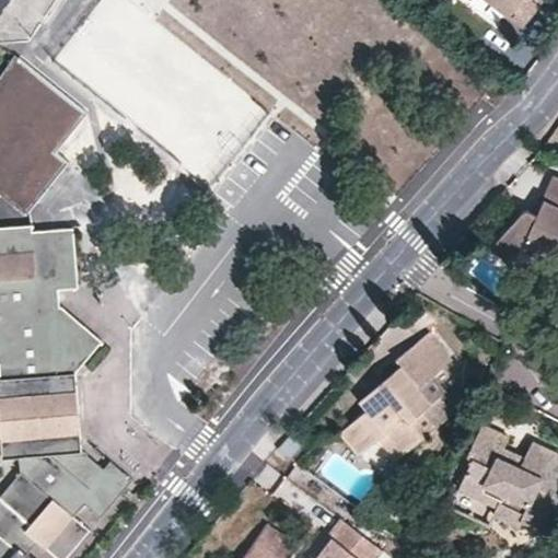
[(541,0),(487,0),(522,25),(541,0)]
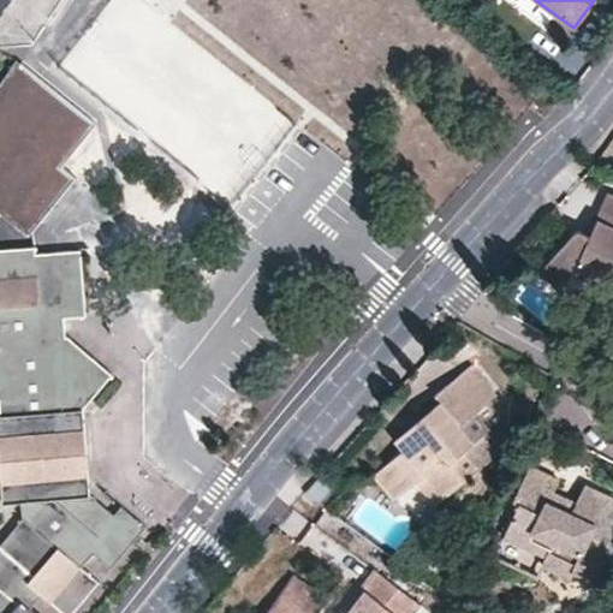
[(72,158),(103,111),(55,76),(22,58),(0,96),(0,194),(10,200),(49,226),(88,167),(72,158)]
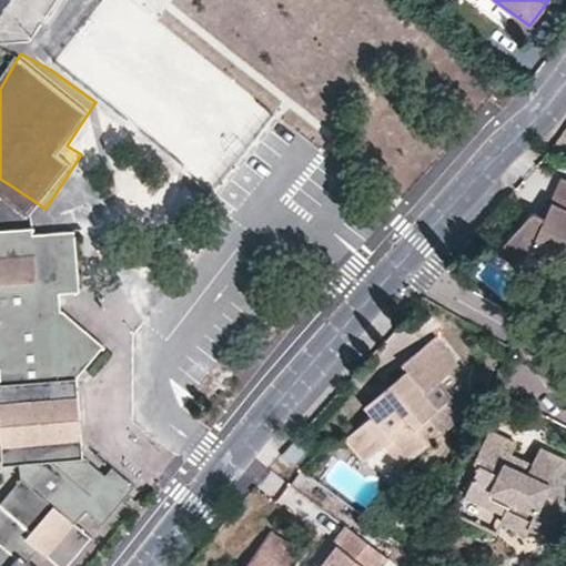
[(565,181),(562,180),(543,219),(536,215),(531,216),(525,220),(496,253),(515,269),(534,251),(565,264),(564,272),(565,273),(565,181)]
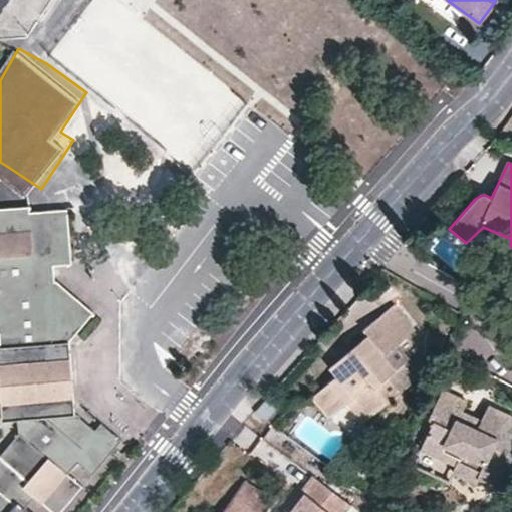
[(0,323),(1,333),(2,348),(0,348),(0,400),(2,423),(16,421),(18,435),(0,456),(0,511),(26,511),(24,509),(33,497),(49,511),(60,511),(81,487),(66,476),(76,464),(92,476),(120,441),(100,424),(94,431),(74,415),(69,343),(93,315),(55,282),(55,266),(69,264),(67,219),(32,221),(29,207),(0,209),(0,323)]
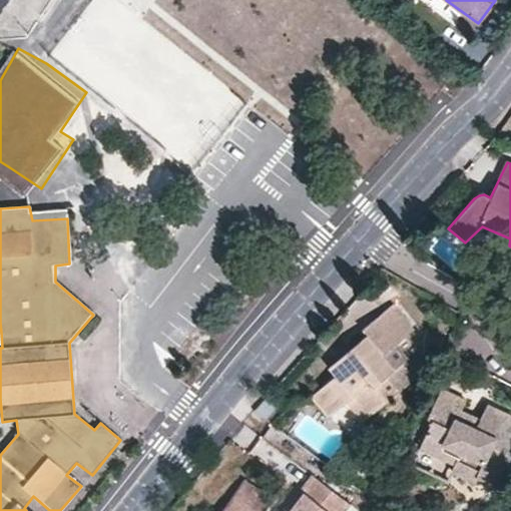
[(327,417),(345,403),(352,396),(371,415),(400,391),(387,377),(395,369),(385,357),(413,333),(391,306),(361,331),(368,336),(329,369),(335,376),(311,397),(327,417)]
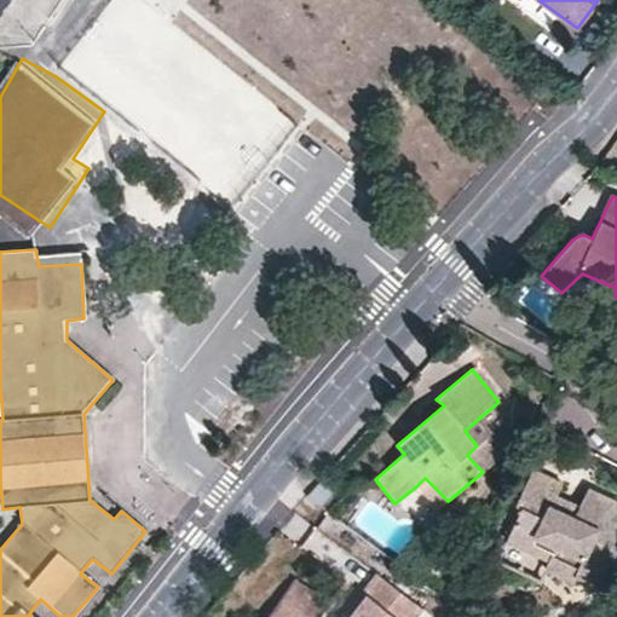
[(588,490),(575,515),(549,503),(558,479),(532,470),(515,503),(523,506),(508,540),(548,559),(545,569),(572,582),(576,575),(600,587),(616,549),(616,548),(611,545),(616,532),(616,502),(595,492),(588,490)]
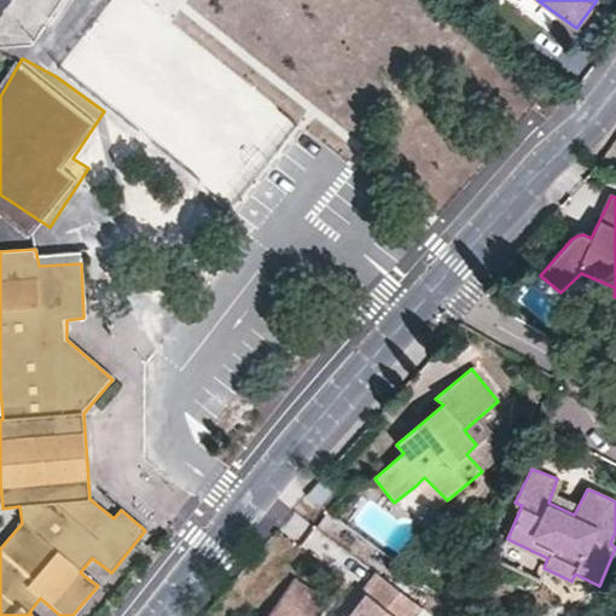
[(346,487),(327,471),(306,498),(325,512),(346,487)]
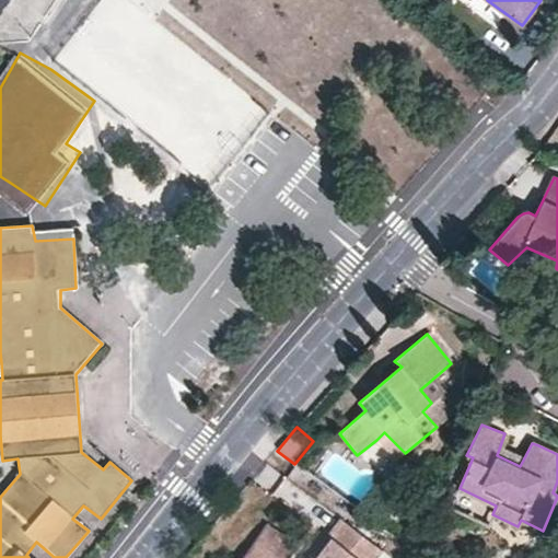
[(384,432),(376,440),(395,462),(405,453),(384,432)]
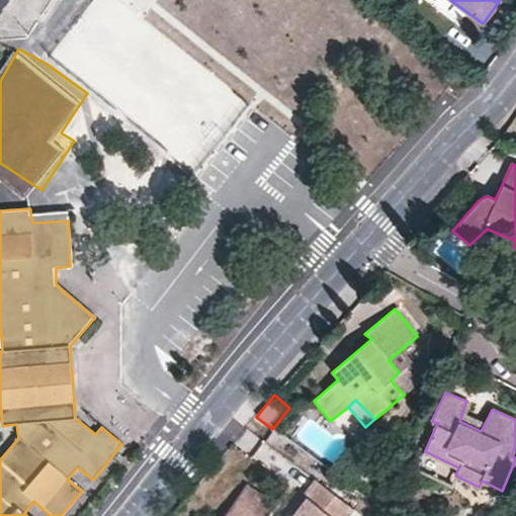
[(343,433),(358,424),(350,410),(334,419),(343,433)]
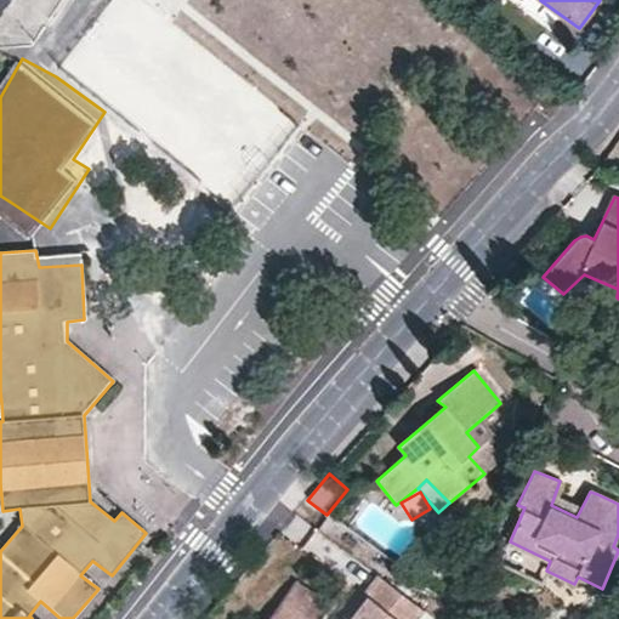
[(409,618),(416,609),(418,607),(378,578),(363,600),(358,597),(342,618),(409,618)]
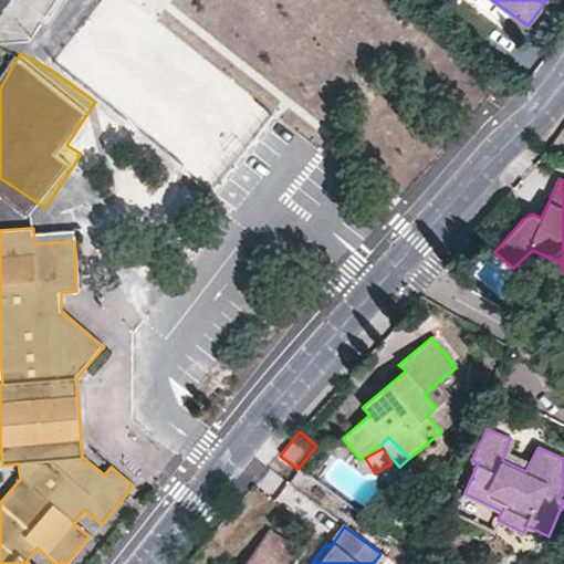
[(290,563),(299,551),(269,531),(244,563),(290,563)]
